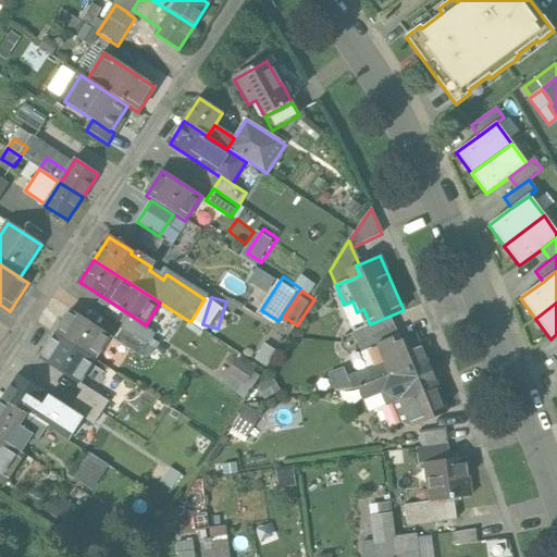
[(111,334),(72,309),(56,333),(95,359),(111,334)]
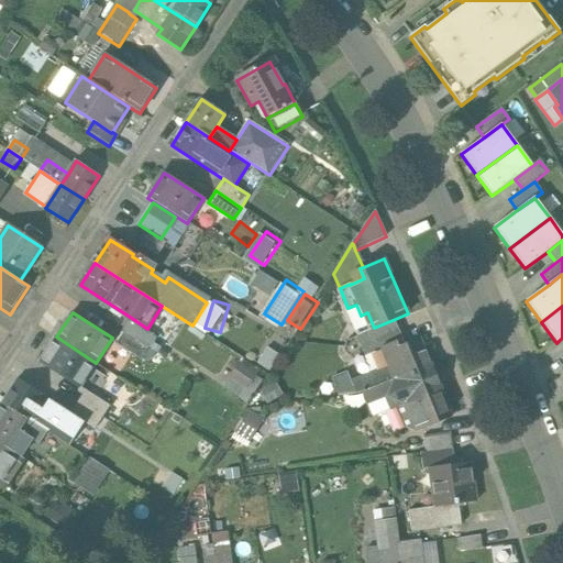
[(147,329),(133,319),(125,331),(151,346),(157,335),(147,329)]
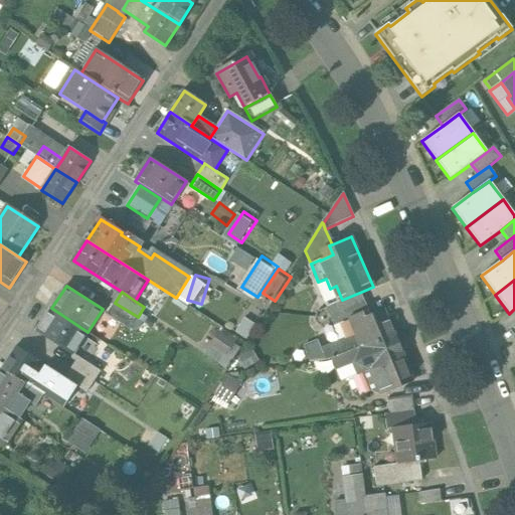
[(342,300),(328,306),(335,324),(348,319),(367,312),(359,293),(342,300)]
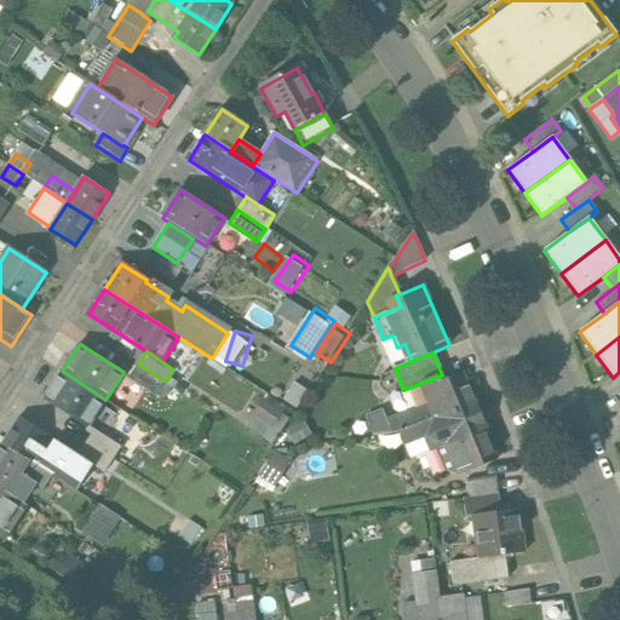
[(166,382),(138,365),(130,378),(156,395),(166,382)]
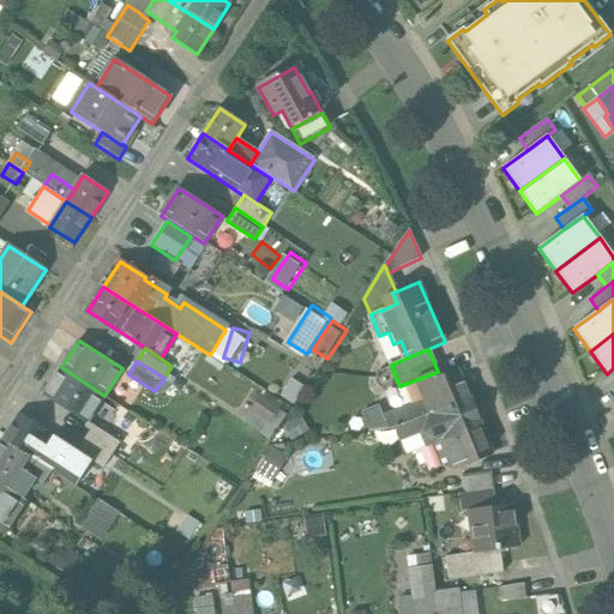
[(61,367),(44,393),(88,422),(104,396),(61,367)]
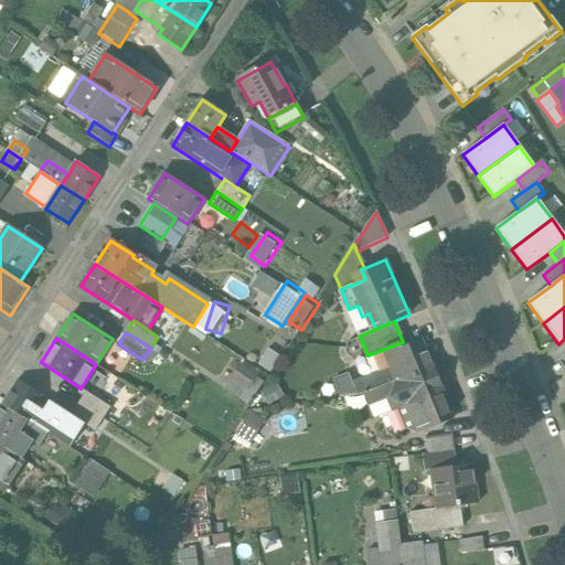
[(404,347),(403,342),(382,350),(390,369),(377,373),(383,385),(432,365),(420,340),(404,347)]
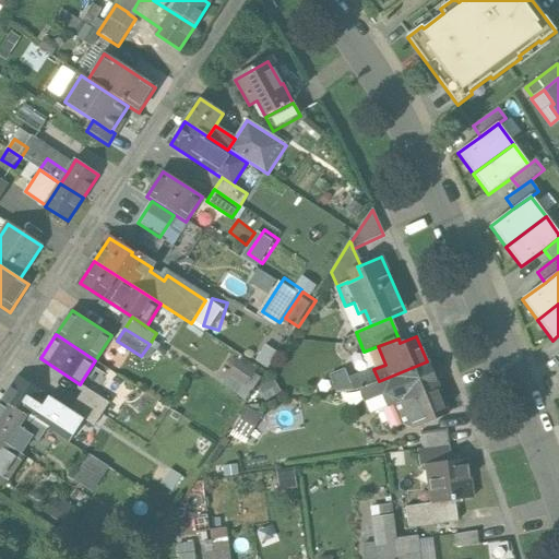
[(244,357),(226,382),(251,399),(268,373),(244,357)]
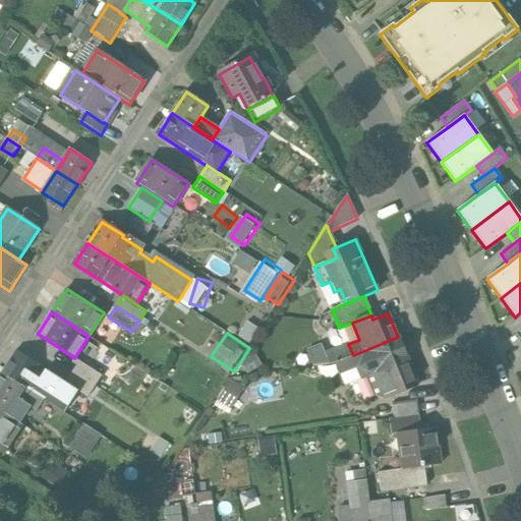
[(353,355),(336,363),(340,373),(355,367),(360,380),(373,374),(384,399),(417,385),(407,360),(398,337),(353,355)]
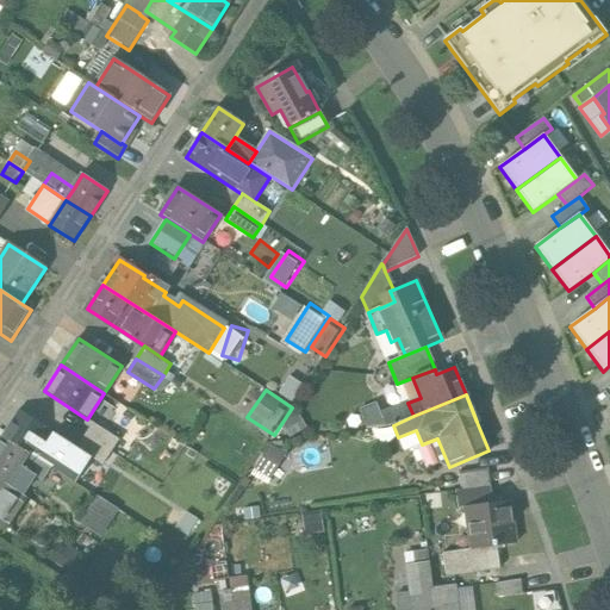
[(47,427),(22,411),(5,436),(30,453),(37,441),(47,427)]
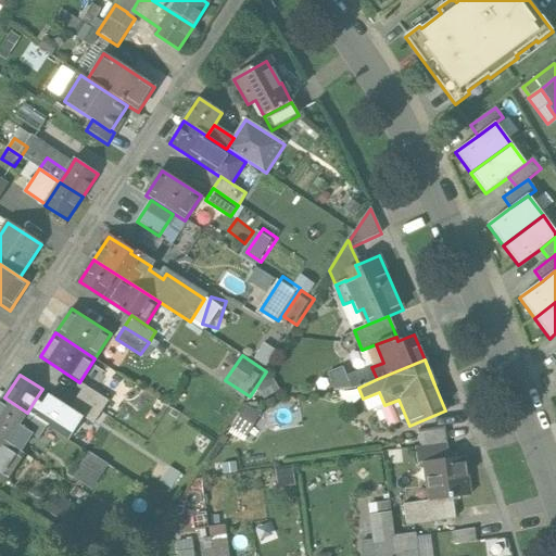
[(27,413),(4,397),(0,403),(0,427),(12,436),(20,424),(27,413)]
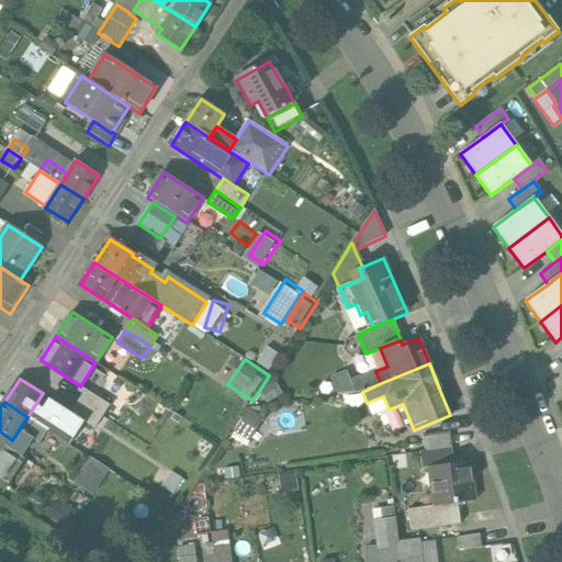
[(55,419),(34,406),(27,417),(48,430),(55,419)]
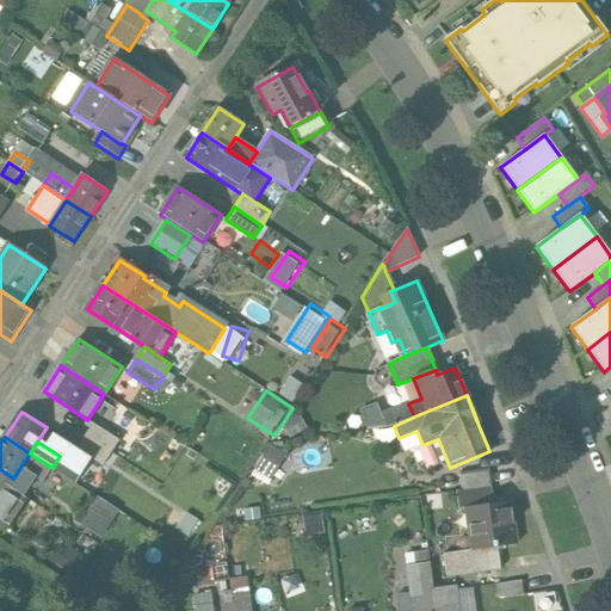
[(279,477),(292,450),(276,443),(263,470),(279,477)]
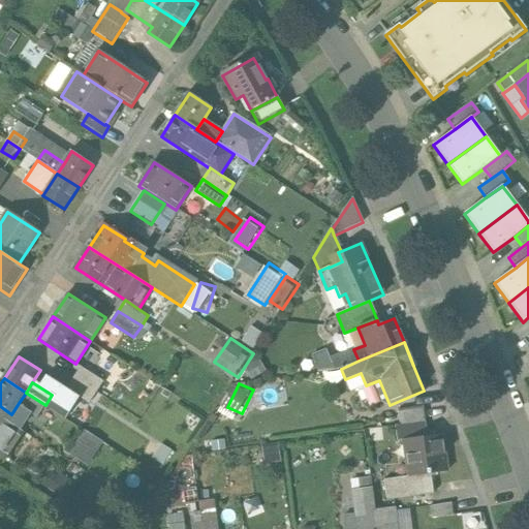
[(45,405),(26,393),(19,403),(38,415),(45,405)]
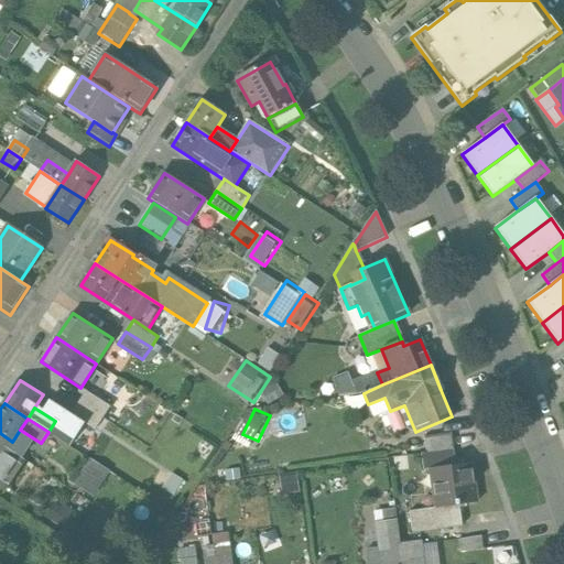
[(452,433),(425,437),(427,453),(454,449),(452,433)]
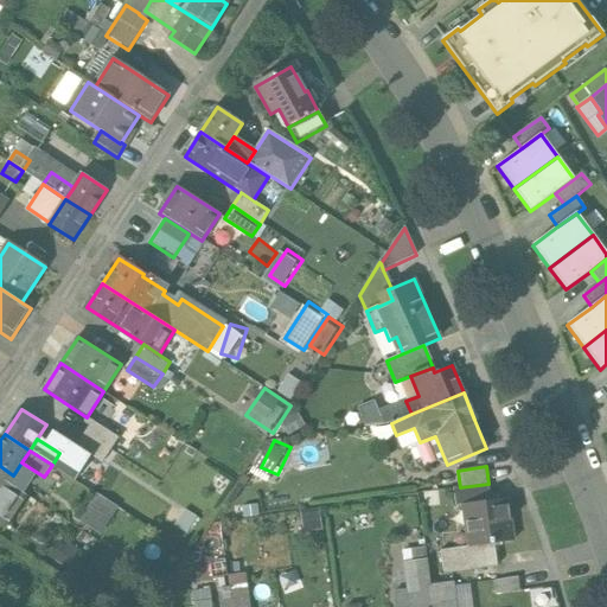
[(25,491),(0,475),(0,523),(2,525),(25,491)]
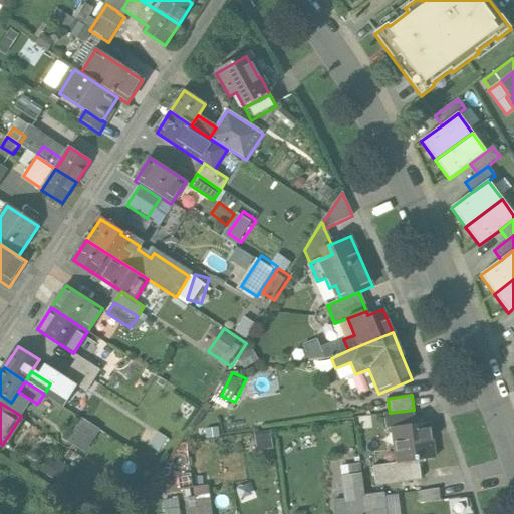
[(390,413),(384,414),(387,429),(393,428),(416,425),(414,410),(390,413)]
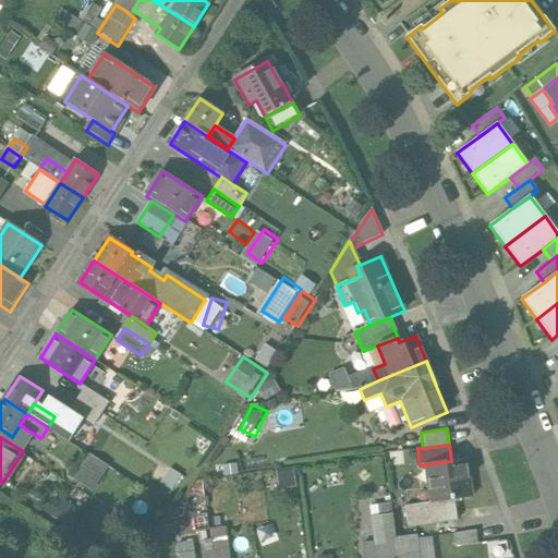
[(451,461),(426,464),(426,468),(432,466),(435,488),(429,489),(432,504),(456,500),(472,497),(466,459),(451,461)]
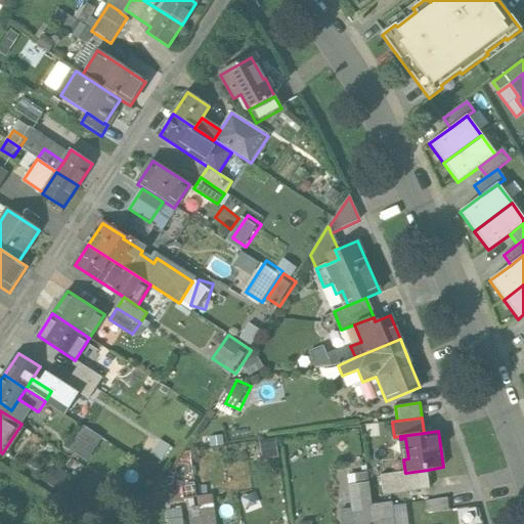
[(92,432),(85,450),(98,455),(105,437),(92,432)]
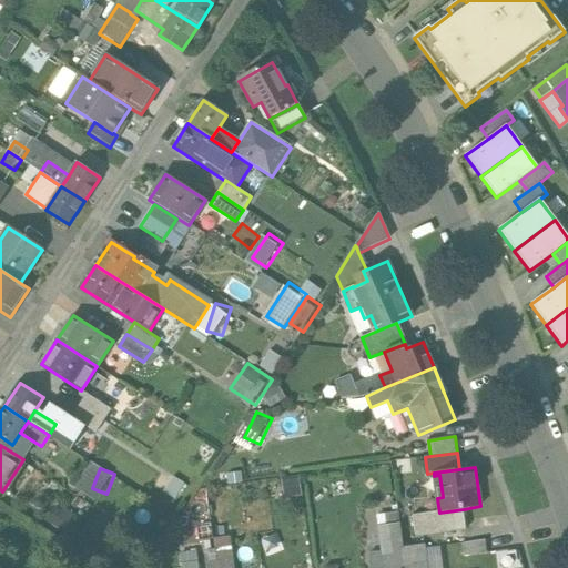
[(439,513),(413,516),(415,536),(466,528),(464,509),(439,513)]
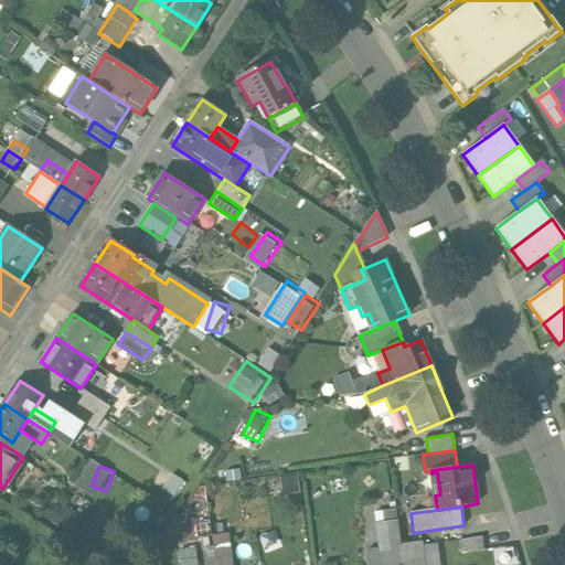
[(380,550),(366,552),(369,564),(403,564),(403,560),(401,544),(398,521),(376,524),(380,550)]
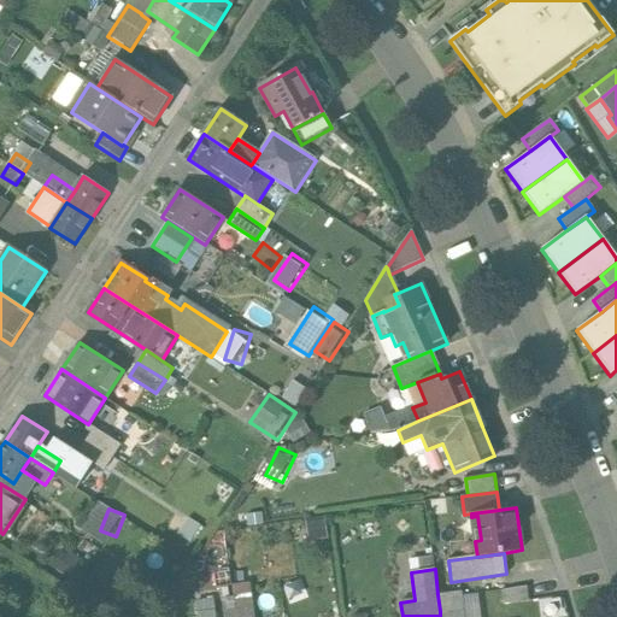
[(250,616),(248,610),(247,583),(231,586),(236,616),(250,616)]
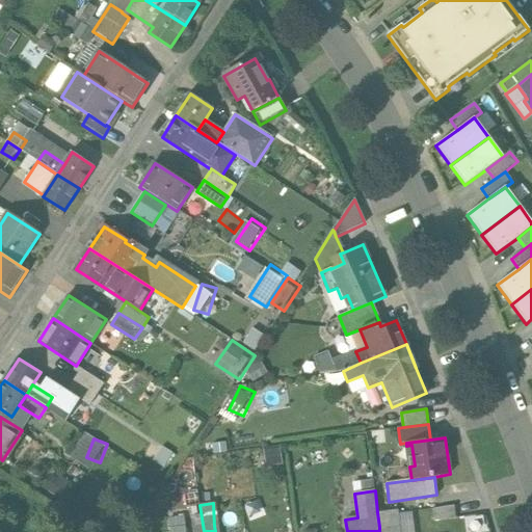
[(453,506),(432,508),(434,521),(455,517),(453,506)]
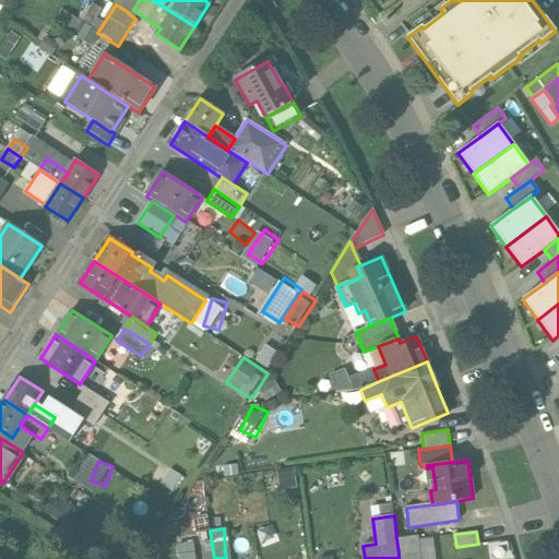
[(417,535),(396,538),(399,554),(419,551),(417,535)]
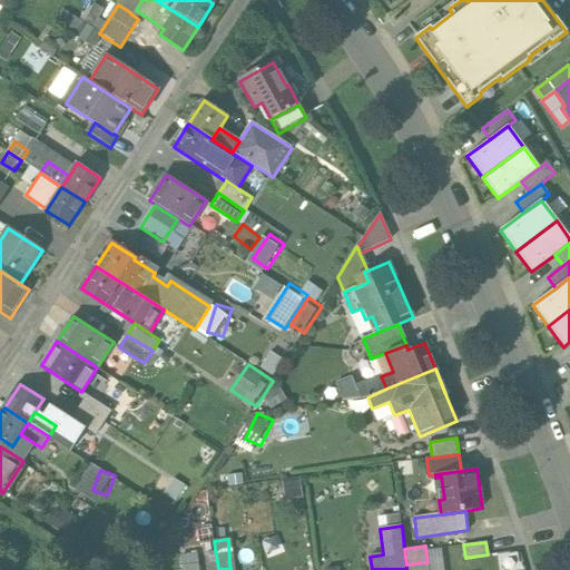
[(198,569),(197,554),(192,556),(190,554),(182,556),(183,569),(198,569)]
